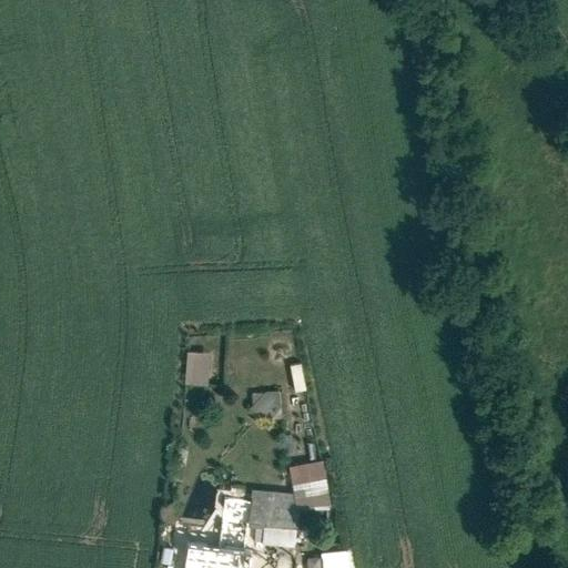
[(211,352),(189,350),(186,382),(209,384),(211,352)]
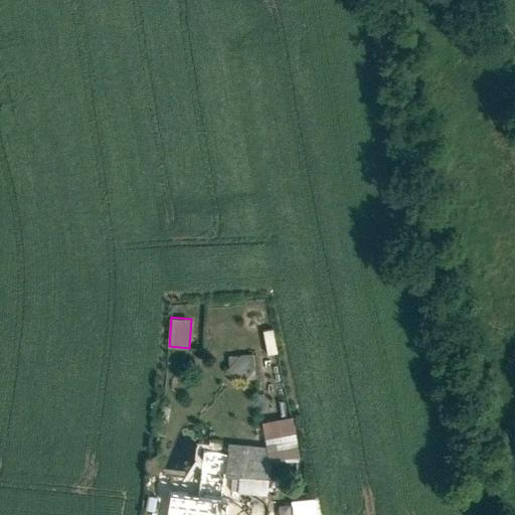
[(251,353),(228,355),(230,378),(252,376),(251,353)]
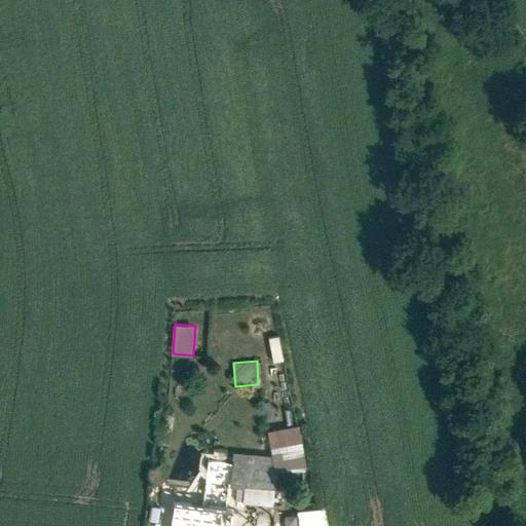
[(268,430),(273,456),(302,451),(297,424),(268,430)]
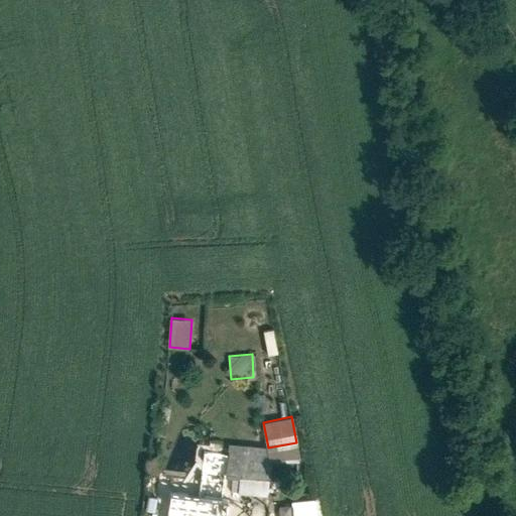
[(230,472),(273,477),(276,448),(268,447),(233,443),(232,448),(230,472)]
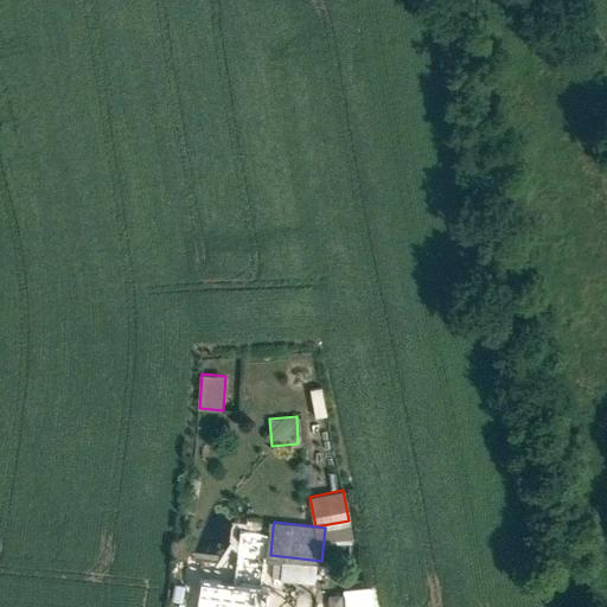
[(189,558),(183,606),(263,606),(270,555),(273,528),(242,524),(237,563),(189,558)]
